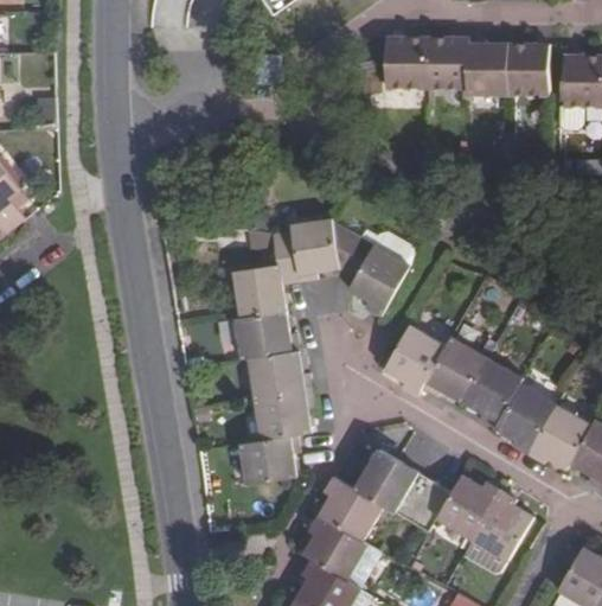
[(257,0),(270,17),(294,0),(257,0)]
